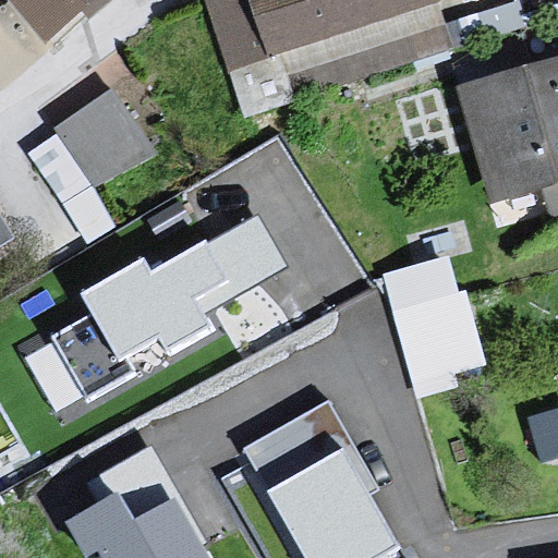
[(0,0),(0,3),(8,0),(17,0),(60,51),(126,0),(0,0)]
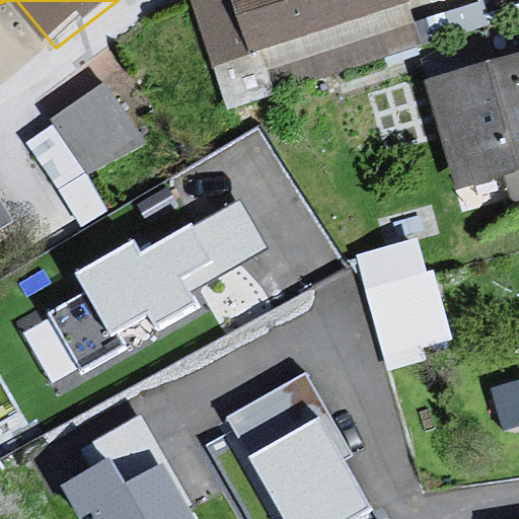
[(408,0),(214,0),(186,8),(226,124),(425,57),(408,0)]
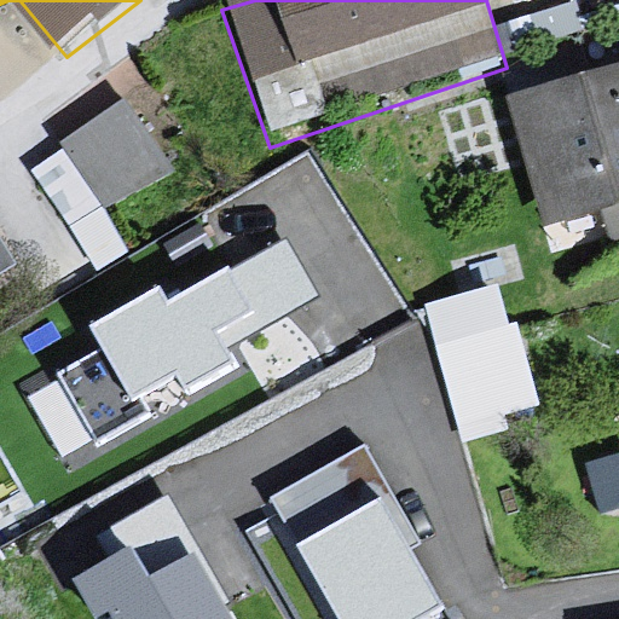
[(618,77),(510,111),(544,239),(618,224),(618,77)]
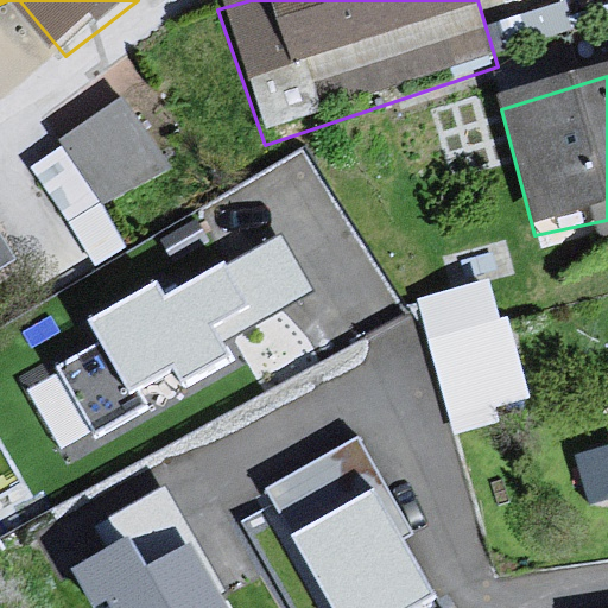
[(106,198),(173,154),(130,88),(32,150),(99,252),(128,233),(106,198)]
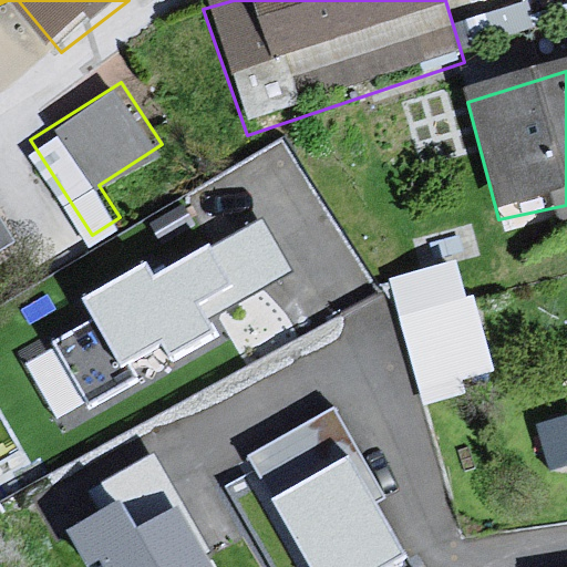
[(289,270),(259,217),(153,277),(145,263),(82,298),(122,368),(163,344),(169,356),(213,331),(204,318),(289,270)]
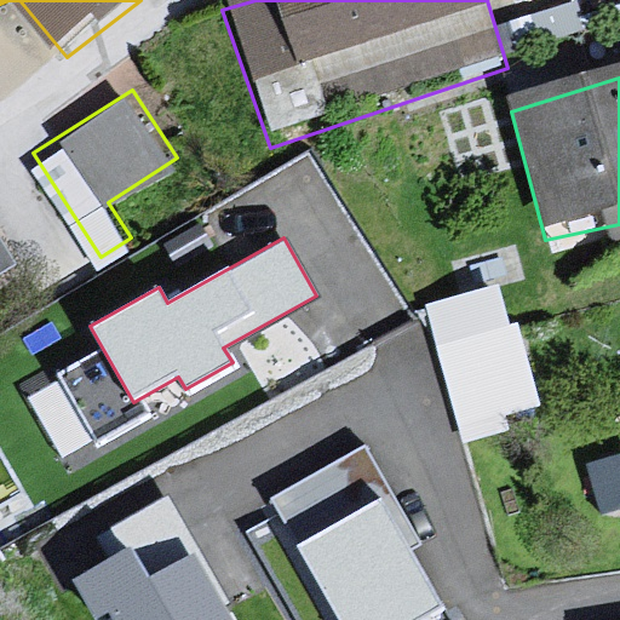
[(0,297),(26,285),(0,242),(0,297)]
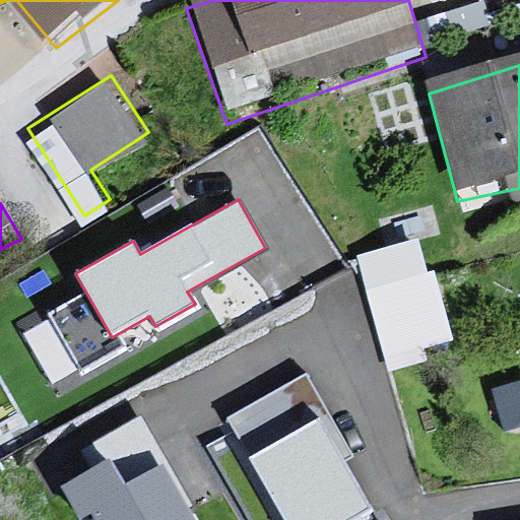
[(362,243),(383,351),(452,338),(430,229),(362,243)]
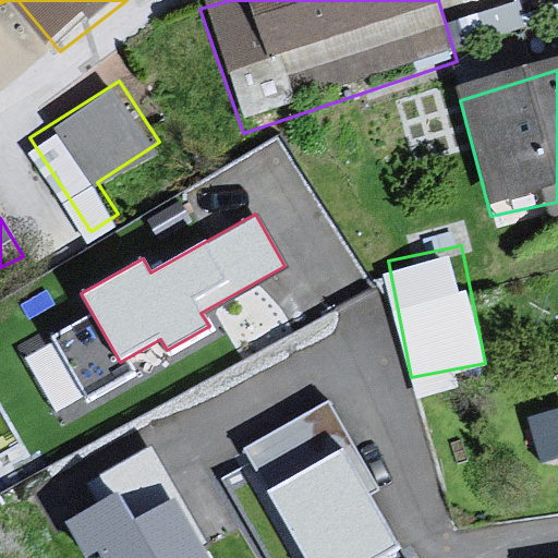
[(378,489),(328,401),(243,450),(304,557),(380,557),(400,547),(370,494),(378,489)]
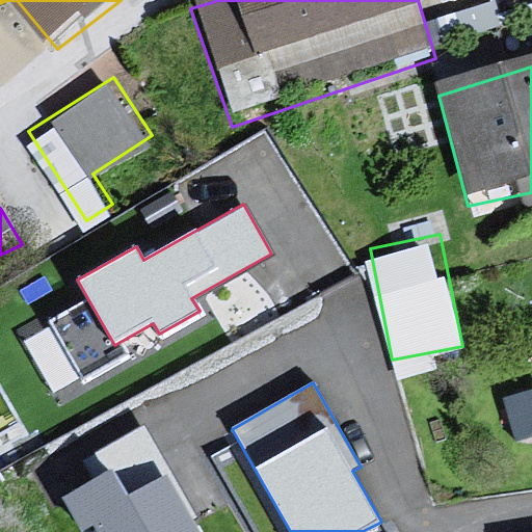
[(112,469),(61,497),(81,531),(95,524),(99,531),(200,531),(166,473),(127,496),(112,469)]
